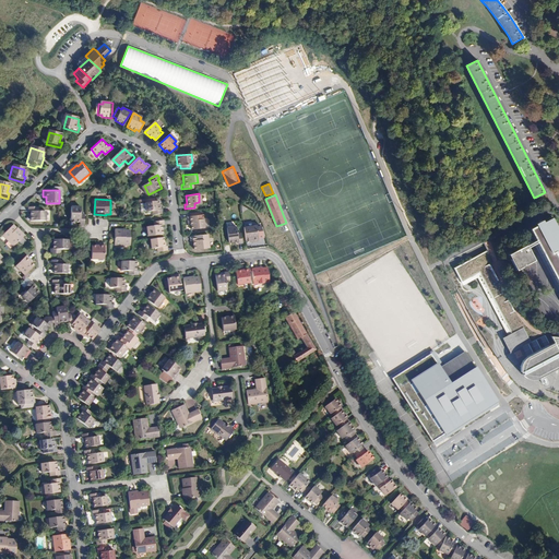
[(161,207),(159,199),(146,200),(147,209),(154,209),(154,212),(164,212),(163,206),(161,207)]
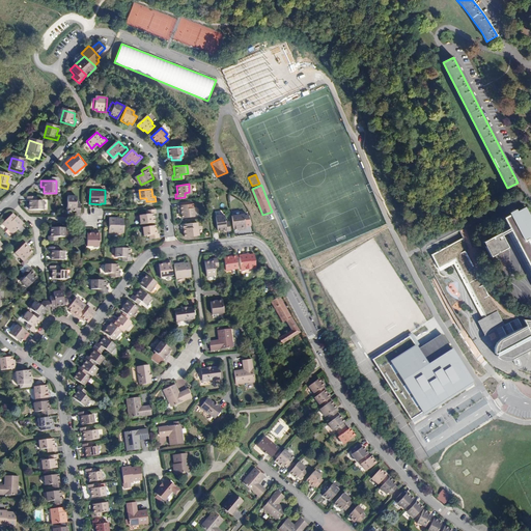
[(43,210),(43,200),(36,200),(36,196),(26,196),(26,200),(28,200),(29,210),(43,210)]
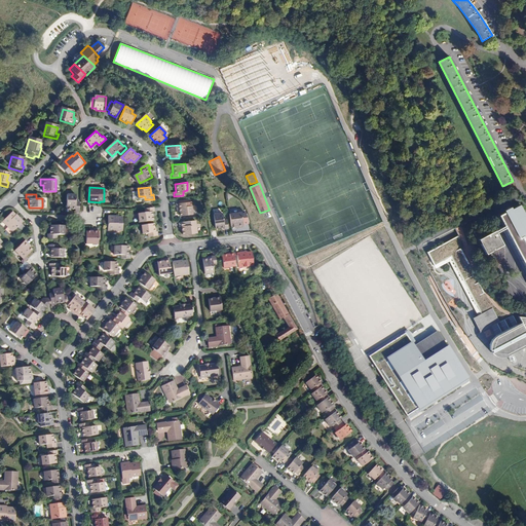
[(80,212),(81,201),(77,201),(77,195),(68,194),(68,209),(77,210),(76,212),(80,212)]
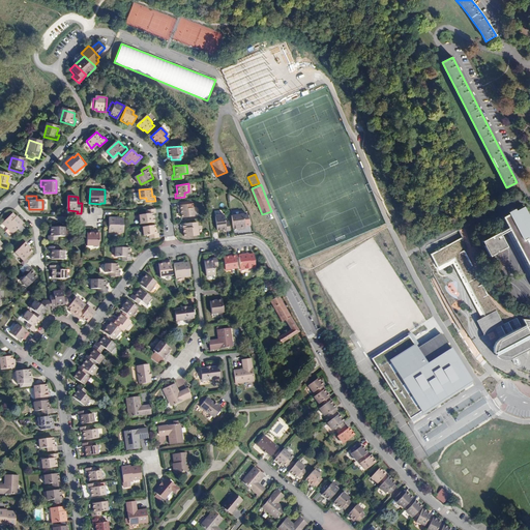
[(193,214),(192,201),(188,202),(188,199),(178,200),(179,203),(177,203),(177,207),(179,207),(180,215),(193,214)]
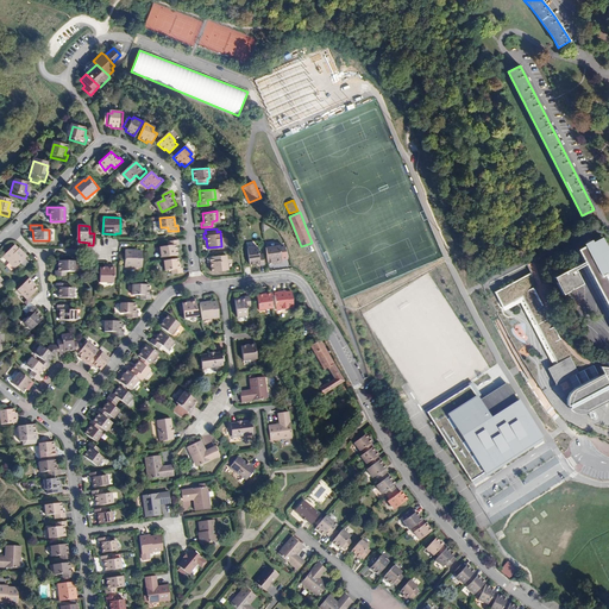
[(179,252),(177,242),(180,242),(180,237),(169,239),(169,243),(161,244),(163,255),(179,252)]
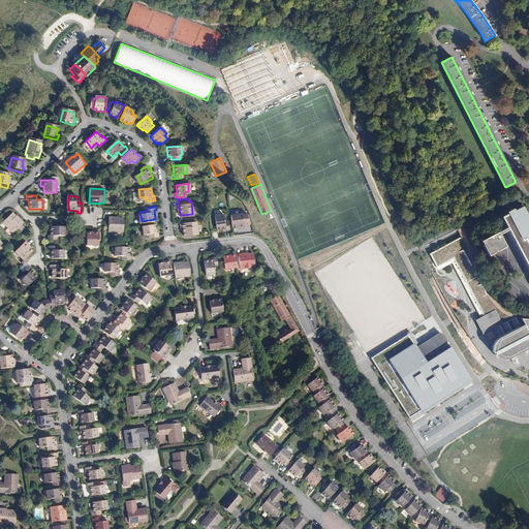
[(512,208),(506,212),(507,213),(501,216),(506,227),(507,228),(507,229),(528,270),(528,220),(527,217),(521,206),(514,210),(512,208)]
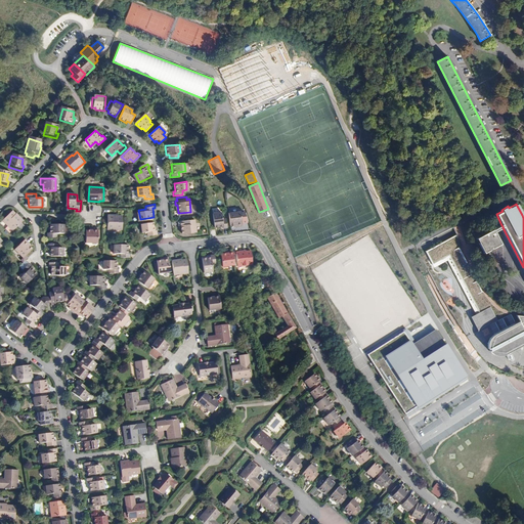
[(241,224),(239,210),(226,211),(228,223),(234,223),(234,225),(241,224)]
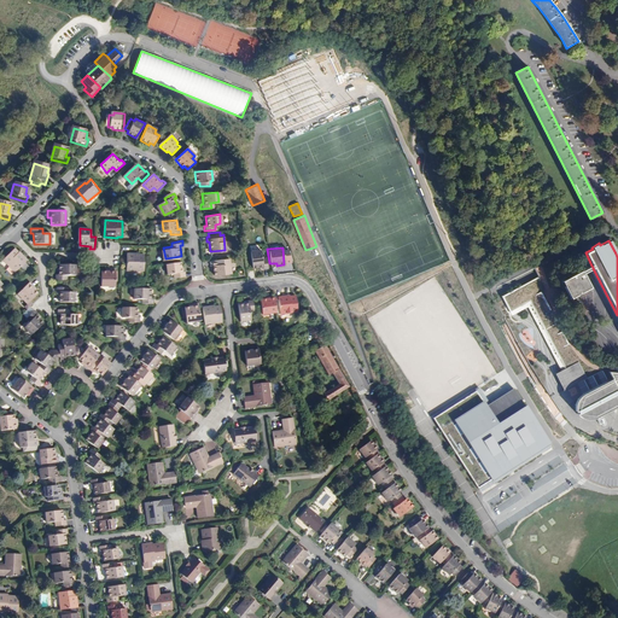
[(267,267),(266,256),(261,257),(260,249),(250,250),(251,267),(262,266),(262,267),(267,267)]
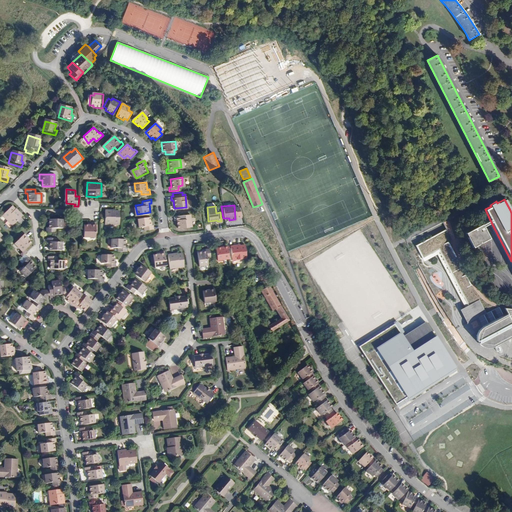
[(18,218),(14,213),(10,210),(8,208),(2,214),(12,224),(18,218)]
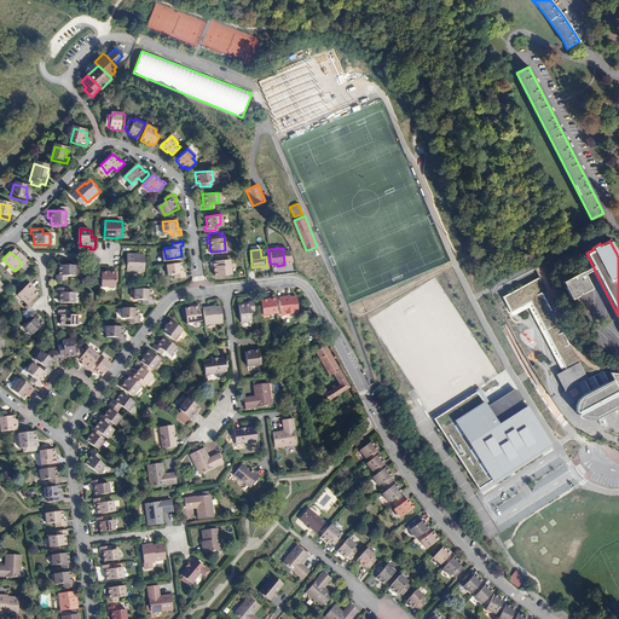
[(144,268),(144,253),(139,253),(139,252),(127,252),(127,268),(144,268)]
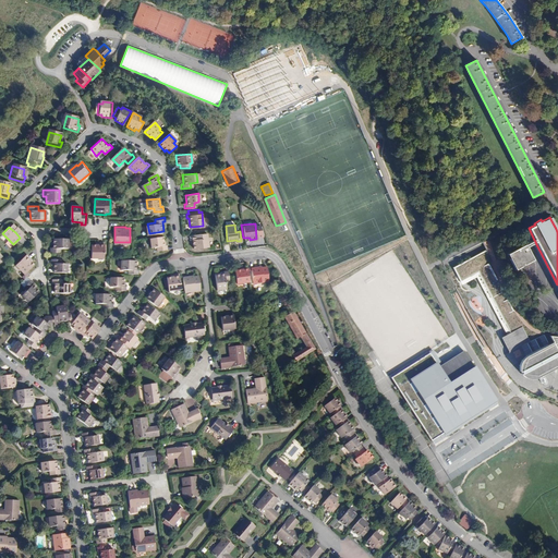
[(24,234),(19,229),(15,232),(20,238),(21,238),(24,234)]
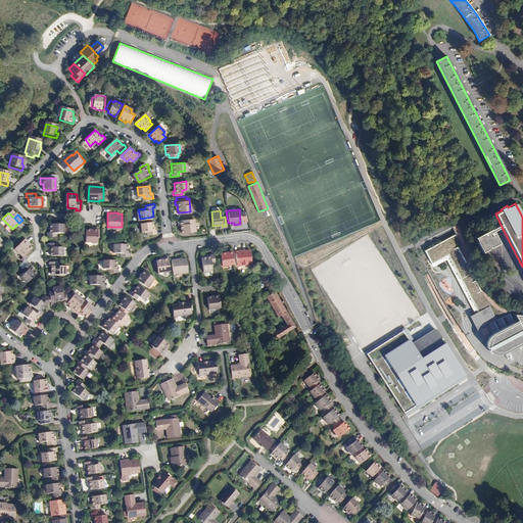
[(193,230),(192,222),(186,222),(185,218),(177,219),(177,223),(179,223),(179,232),(193,230)]
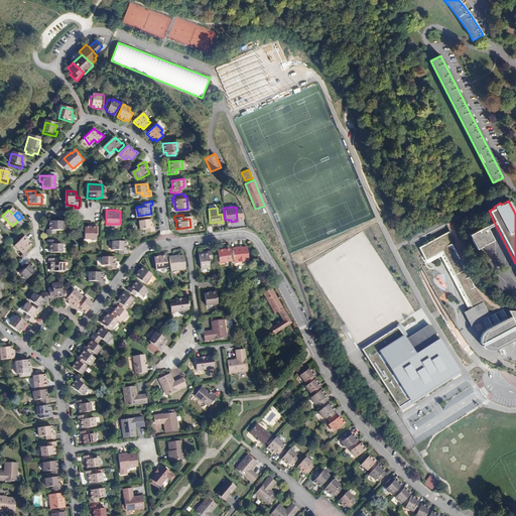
[(157,229),(156,225),(154,225),(152,218),(141,219),(142,227),(147,226),(148,230),(157,229)]
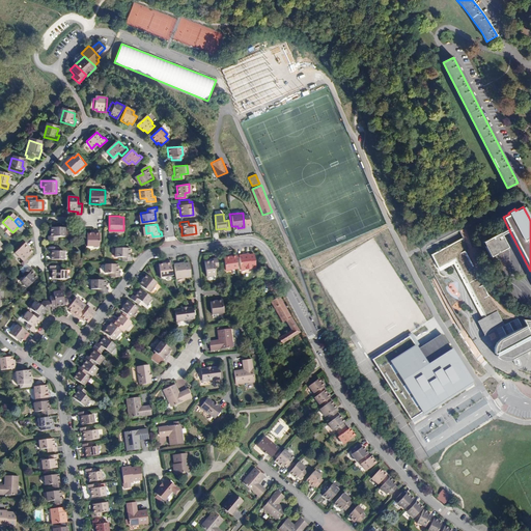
[(65,236),(65,227),(51,227),(51,236),(49,236),(49,240),(58,240),(58,236),(65,236)]
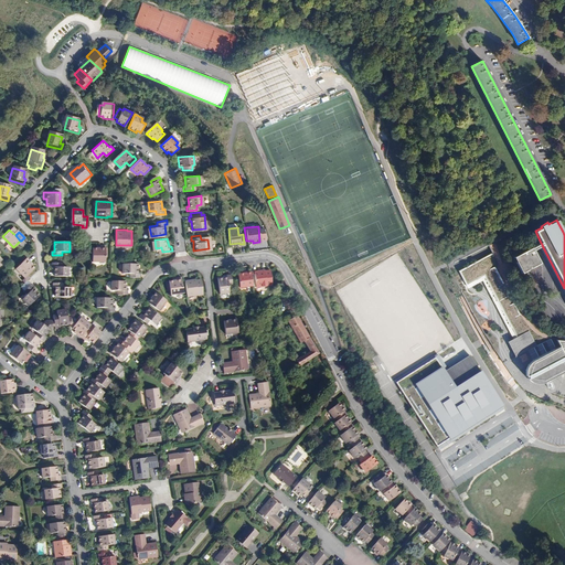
[(106,260),(106,245),(99,245),(99,247),(94,247),(93,260),(106,260)]
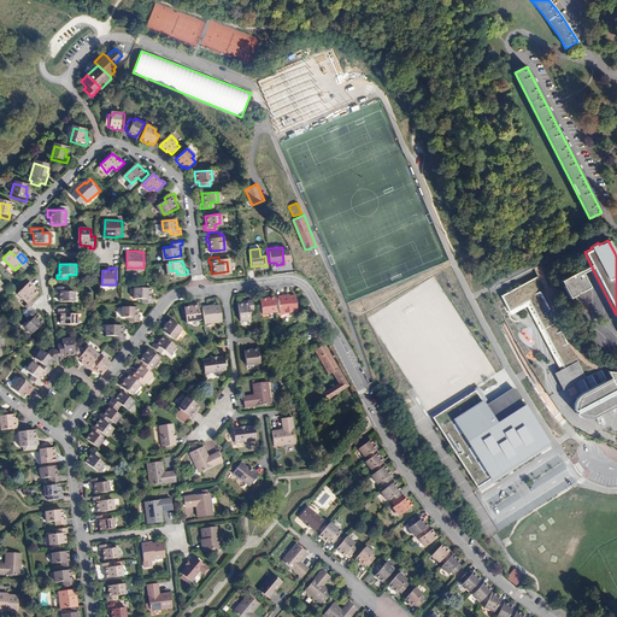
[(562,283),(563,286),(569,295),(588,285),(582,272),(581,270),(580,269),(559,280),(562,283)]
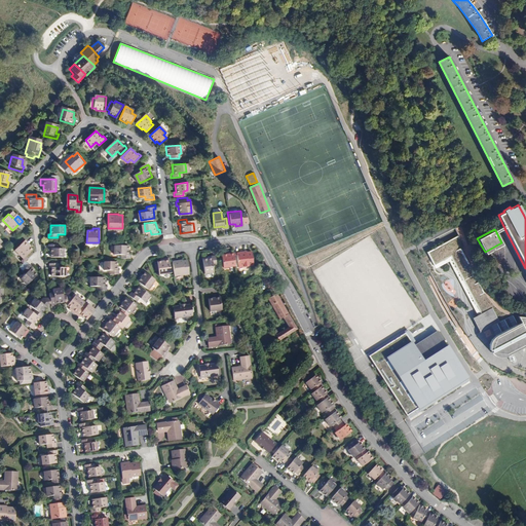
[(459,237),(428,252),(435,266),(450,260),(477,314),(471,317),(478,333),(490,327),(500,322),(459,237)]
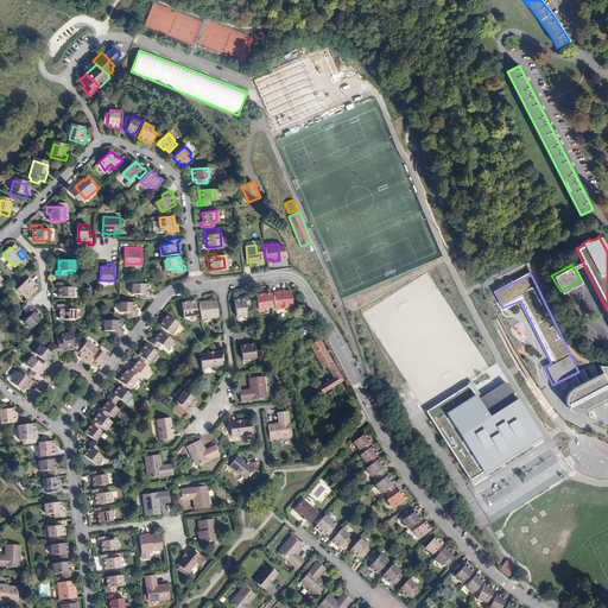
[(21,293),(32,284),(33,282),(30,277),(17,289),(21,293)]
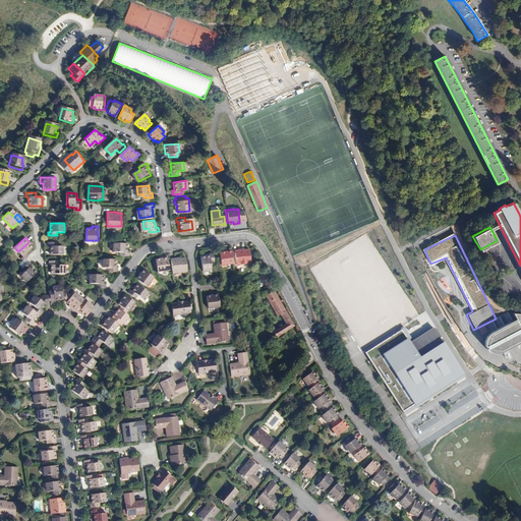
[(128,248),(128,240),(114,240),(114,249),(121,248),(121,253),(129,253),(129,248),(128,248)]
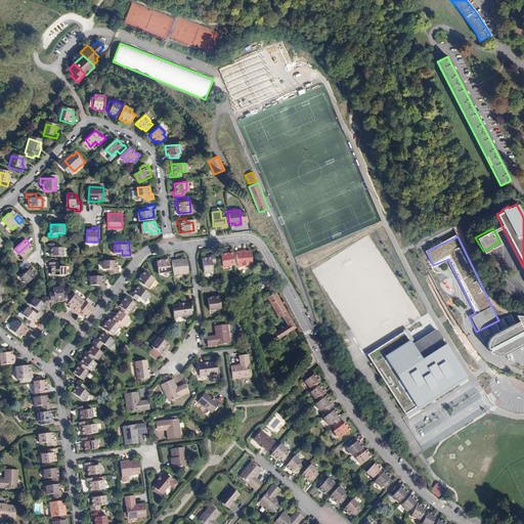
[(63,255),(63,248),(58,248),(58,244),(49,244),(49,248),(51,248),(51,255),(63,255)]
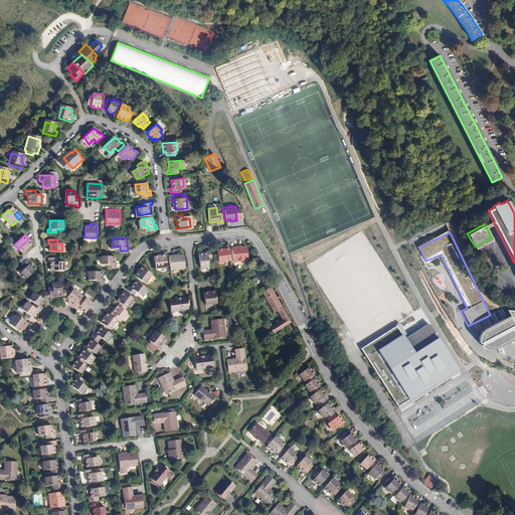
[(22,252),(31,244),(27,240),(18,248),(22,252)]
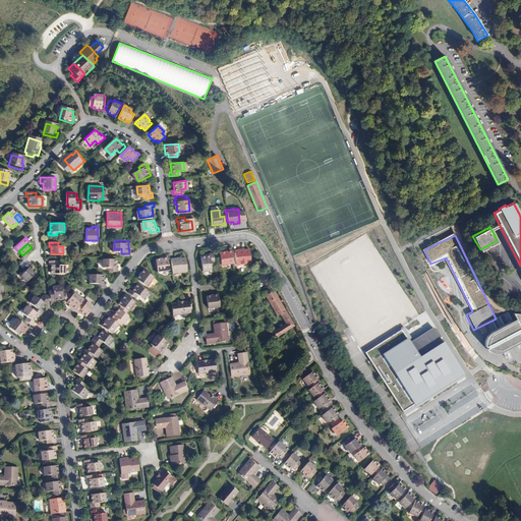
[(249,259),(247,246),(242,246),(232,247),(235,262),(249,259)]
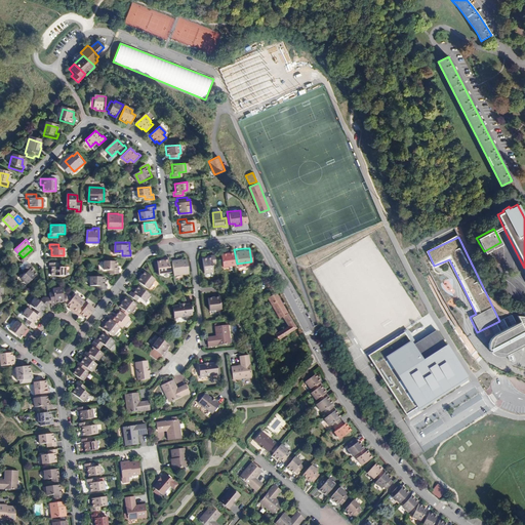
[(233,263),(231,252),(226,253),(225,251),(219,251),(221,264),(233,263)]
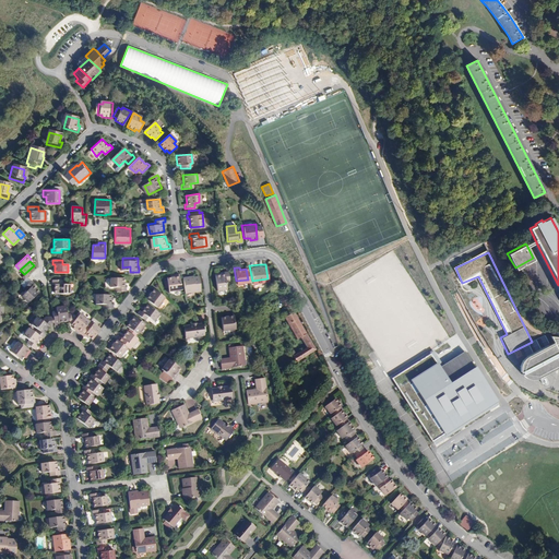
[(225,287),(224,280),(228,280),(226,270),(222,270),(223,273),(214,274),(216,288),(225,287)]
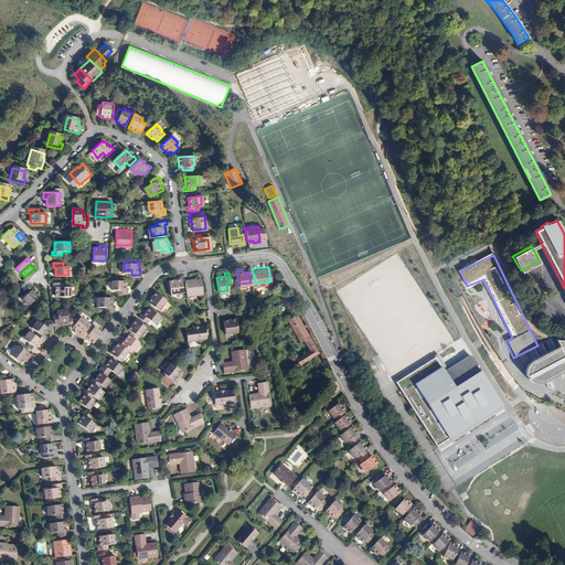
[(181,291),(179,277),(172,278),(172,280),(167,281),(169,292),(181,291)]
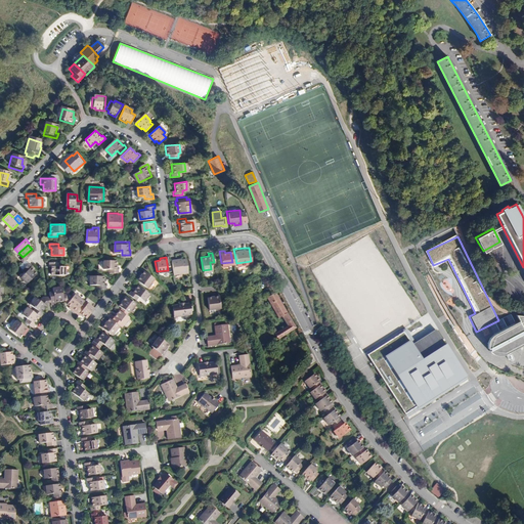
[(186,271),(184,258),(179,258),(169,259),(171,273),(186,271)]
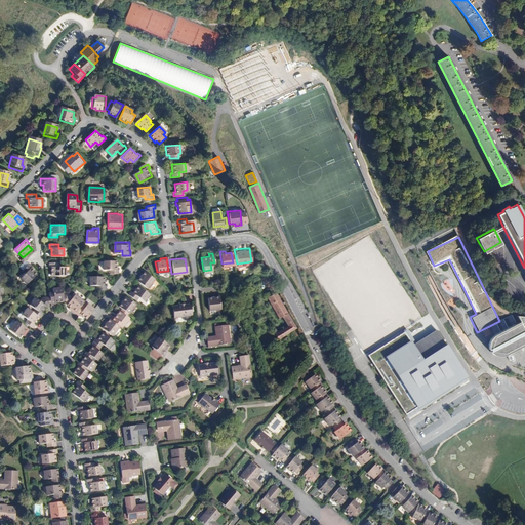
[(116,268),(116,259),(104,259),(105,268),(110,268),(110,272),(119,272),(119,268),(116,268)]
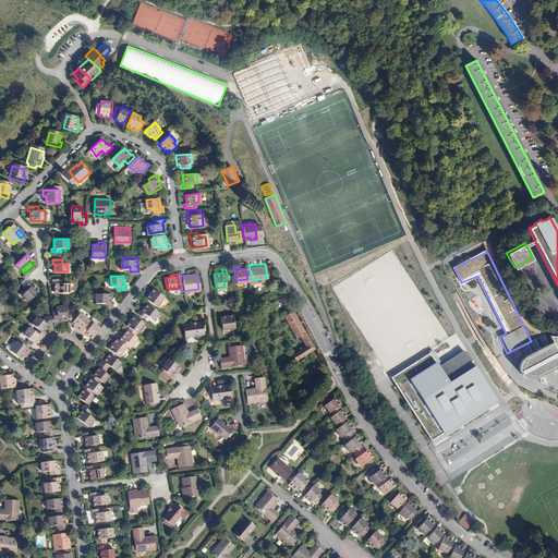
[(71,292),(70,283),(63,283),(63,278),(53,278),(53,283),(56,283),(56,292),(71,292)]
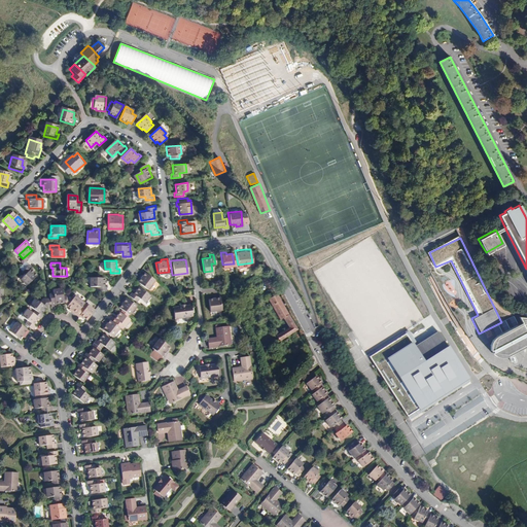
[(25,274),(31,270),(32,269),(29,266),(23,271),(25,274)]
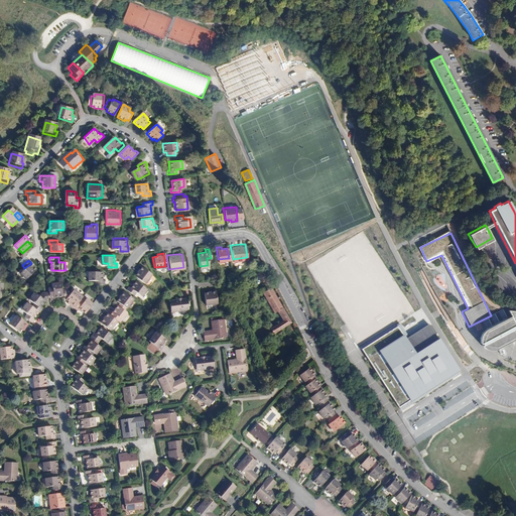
[(35,271),(30,264),(24,268),(19,273),(25,280),(35,271)]
